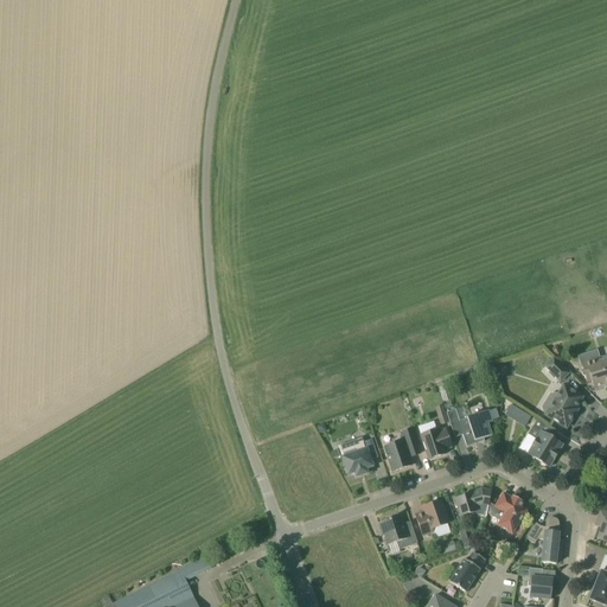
[(560,382),(568,374),(554,358),(545,366),(560,382)]
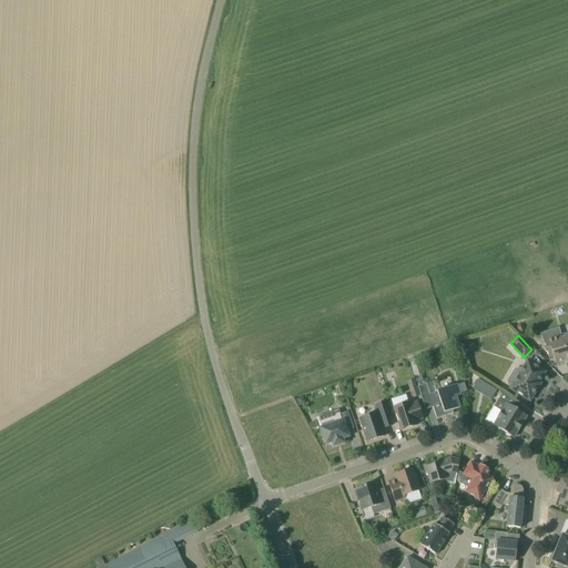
[(546,353),(548,352),(549,357),(554,356),(556,364),(565,361),(566,364),(567,363),(567,336),(560,340),(546,344),(545,344),(546,346),(545,346),(544,348),(545,352),(546,353)]
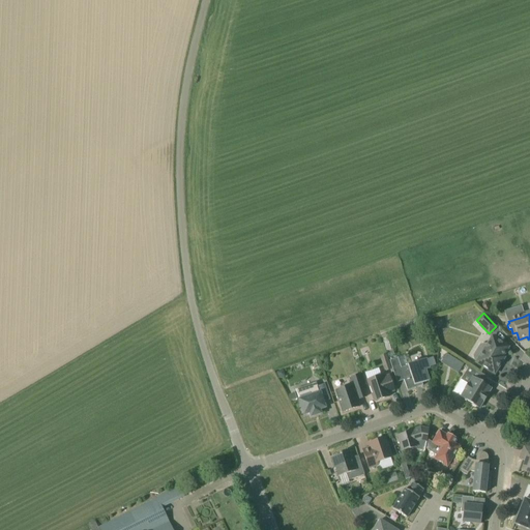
[(508,347),(492,336),(487,346),(484,344),(480,345),(477,349),(480,356),(476,363),(494,375),(504,358),(502,357),(508,347)]
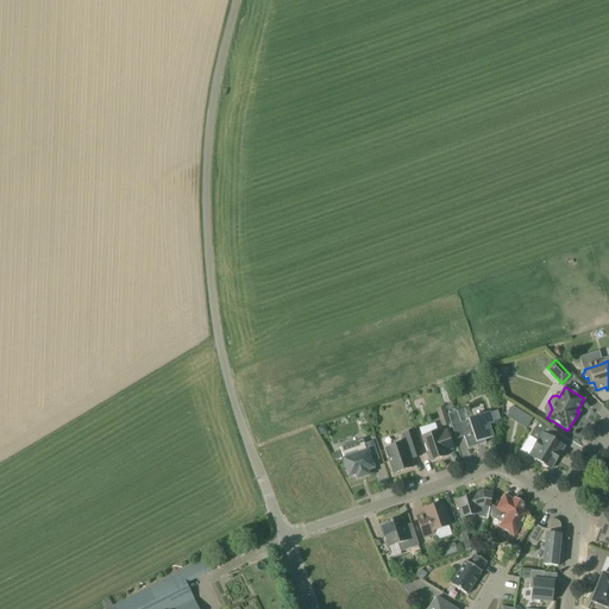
[(512,407),(509,413),(528,424),(532,419),(512,407)]
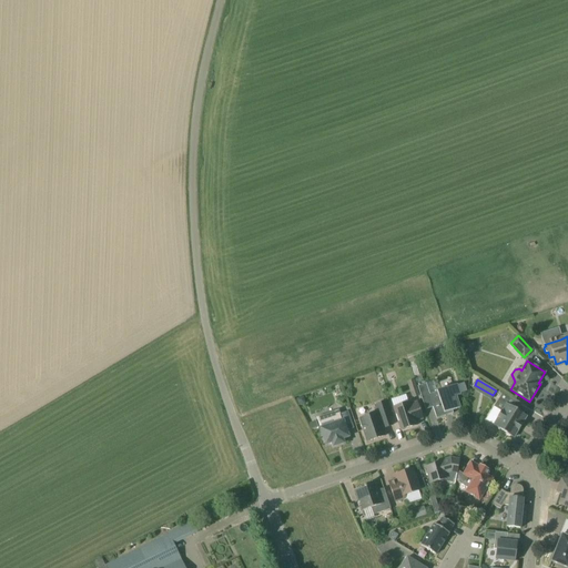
[(412,398),(418,396),(413,381),(407,383),(412,398)]
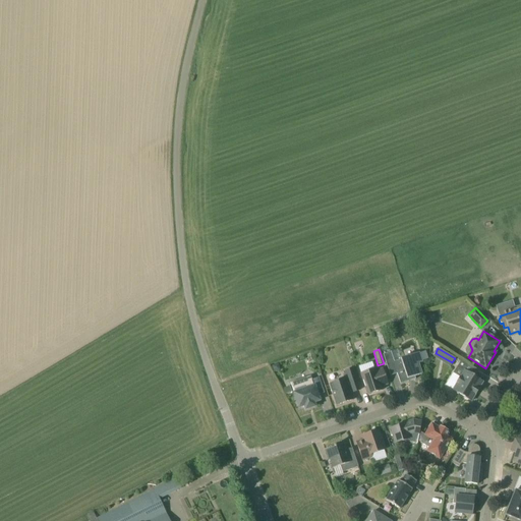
[(426,351),(419,353),(422,361),(429,358),(426,351)]
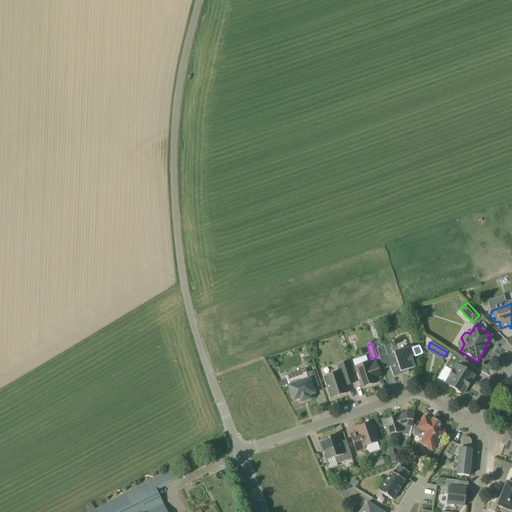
[(387,355),(384,346),(376,348),(383,370),(390,367),(394,378),(408,373),(408,370),(415,368),(412,357),(415,356),(415,355),(412,347),(412,346),(393,353),(394,353),(387,355)]
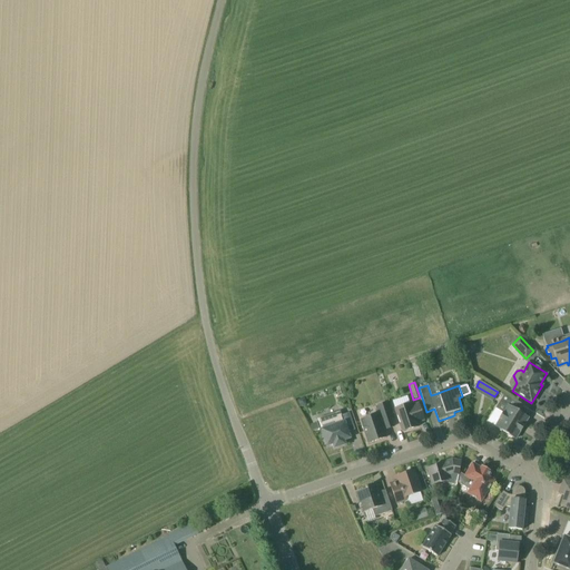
[(521,432),(524,426),(529,419),(519,413),(523,405),(504,394),(500,402),(507,406),(502,413),(499,419),(500,420),(495,426),(516,440),(520,432),(521,432)]
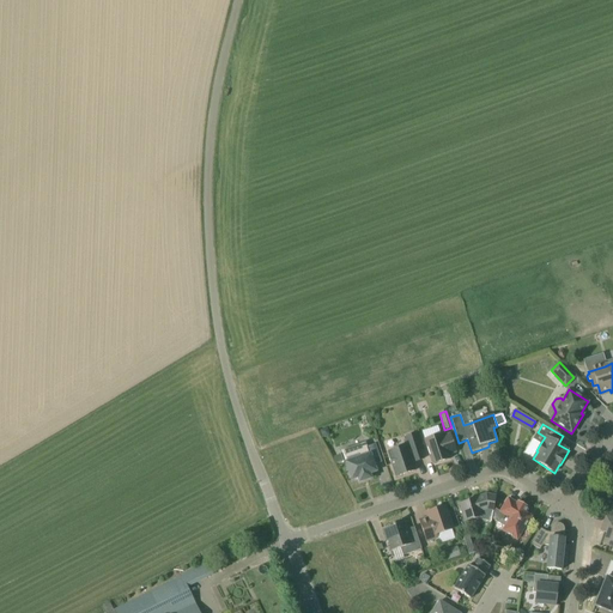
[(396,477),(416,471),(413,463),(423,459),(414,434),(404,438),(406,447),(388,453),(396,477)]
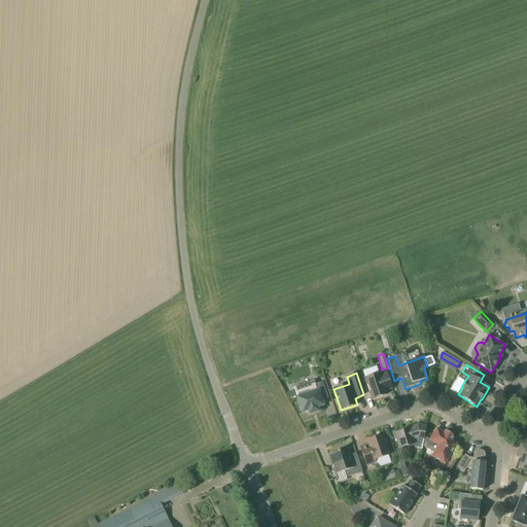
[(391,389),(386,374),(380,376),(380,374),(364,379),(372,399),(383,396),(382,392),(391,389)]
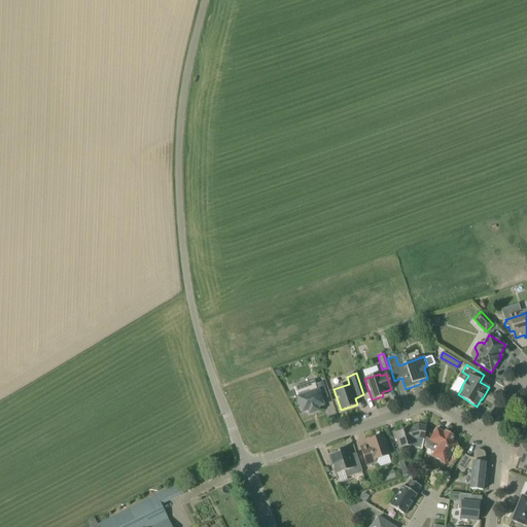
[(297,397),(303,413),(308,411),(310,415),(319,411),(318,408),(323,406),(321,399),(328,397),(323,382),(315,384),(314,381),(294,387),(297,397)]
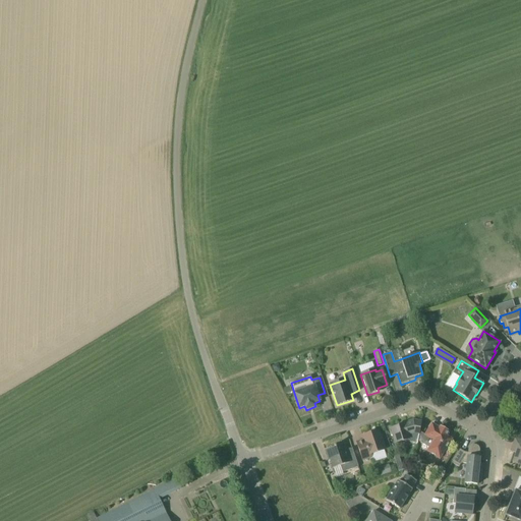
[(289,386),(283,389),(286,395),(292,393),(289,386)]
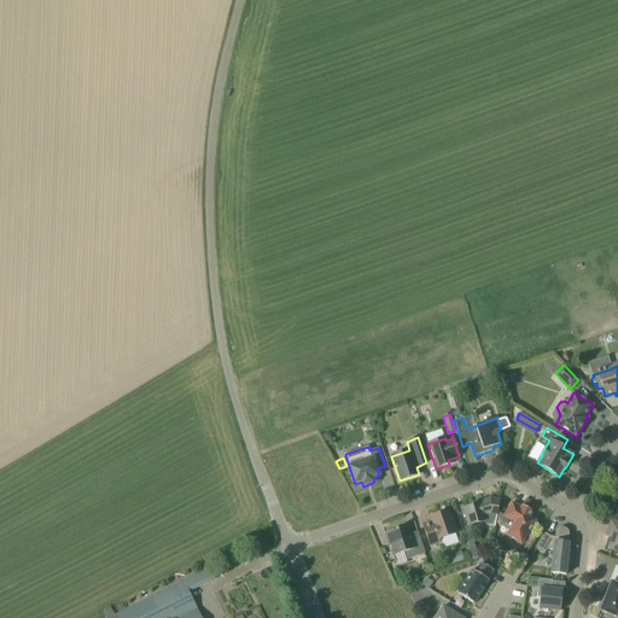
[(495,525),(497,516),(500,500),(490,499),(479,502),(479,505),(464,509),(468,526),(485,522),(487,523),(495,525)]
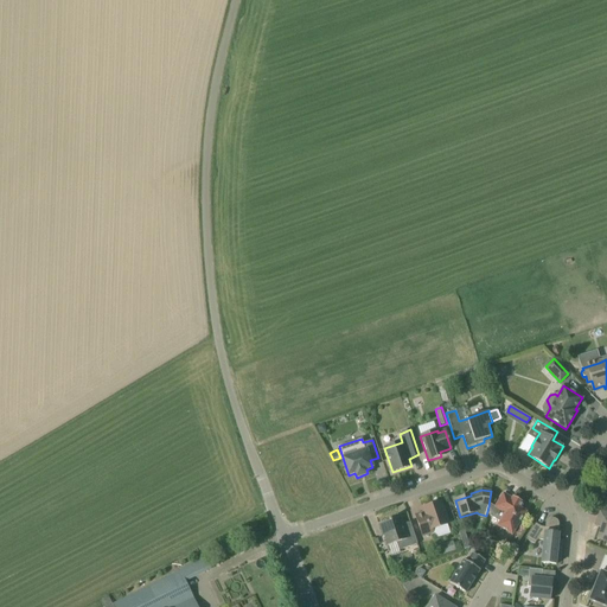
[(511,499),(503,494),(496,508),(505,513),(498,526),(511,535),(519,522),(525,512),(519,509),(523,503),(513,497),(511,499)]
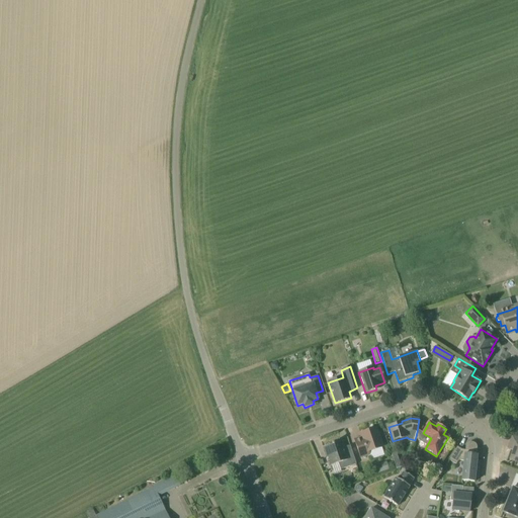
[(360,457),(369,454),(368,452),(382,447),(379,437),(379,436),(378,433),(377,432),(376,428),(364,432),(366,436),(354,440),(360,457)]
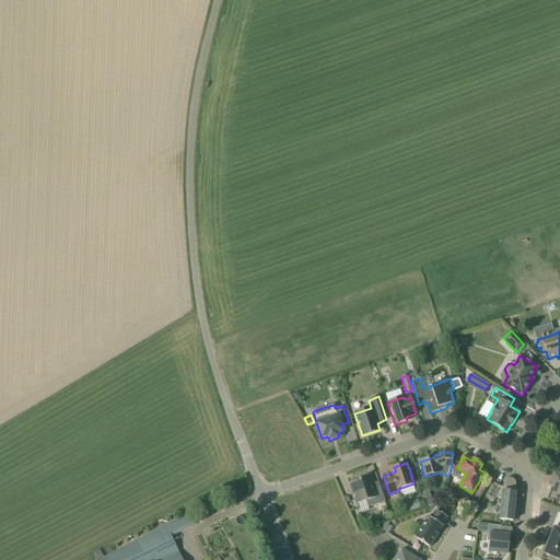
[(559,500),(559,474),(553,471),(550,480),(557,482),(551,497),(559,500)]
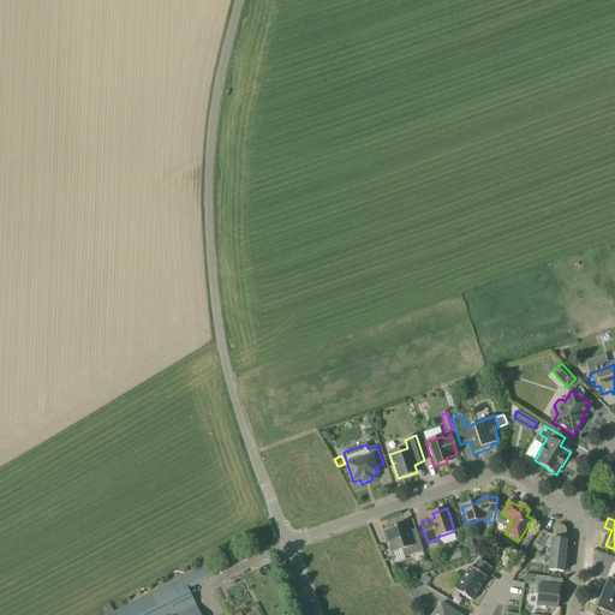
[(408,531),(405,523),(394,526),(395,529),(383,532),(388,544),(390,543),(393,553),(402,550),(405,557),(423,551),(416,529),(408,531)]
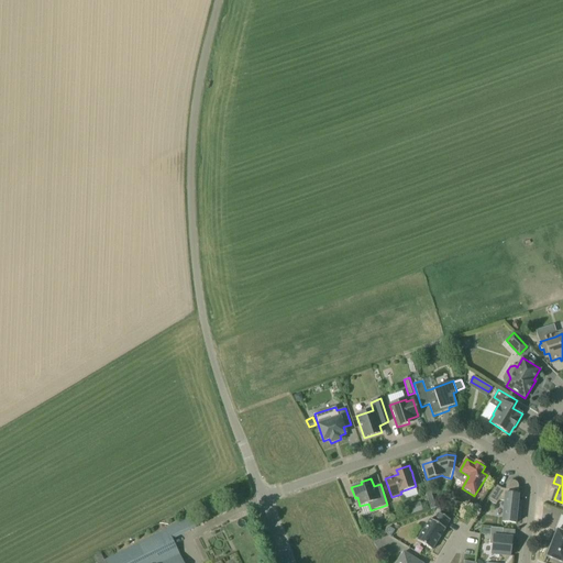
[(518,492),(518,487),(518,484),(516,482),(512,481),(510,482),(508,484),(507,486),(506,489),(501,489),(497,486),(487,500),(496,505),(498,500),(504,501),(501,522),(516,523),(519,495),(517,495),(517,492),(518,492)]
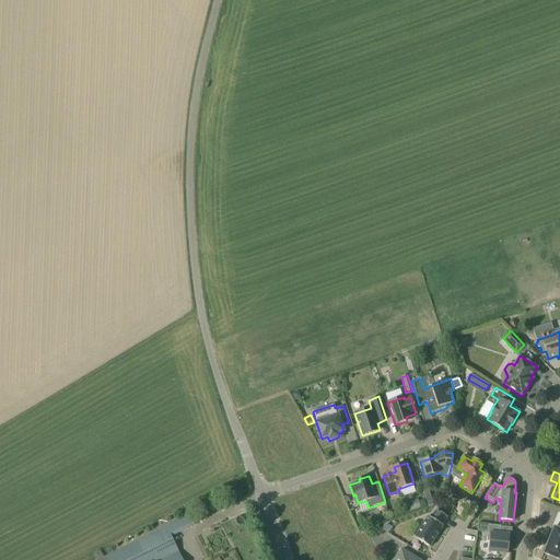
[(433,500),(432,499),(429,489),(423,491),(429,506),(438,503),(435,499),(433,500)]
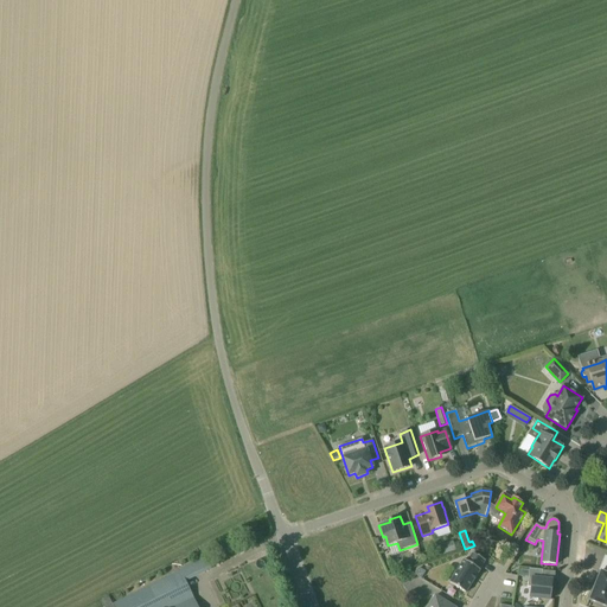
[(453,541),(442,544),(445,554),(455,550),(453,541)]
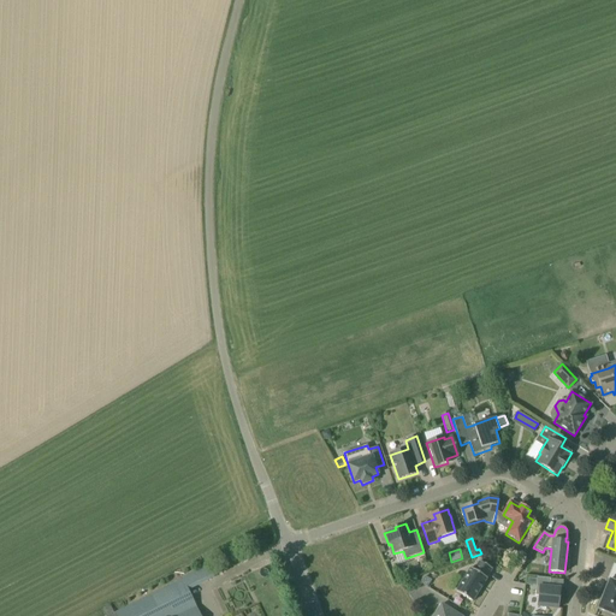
[(486,578),(492,568),(480,561),(474,570),(471,568),(456,591),(473,602),(487,578),(486,578)]
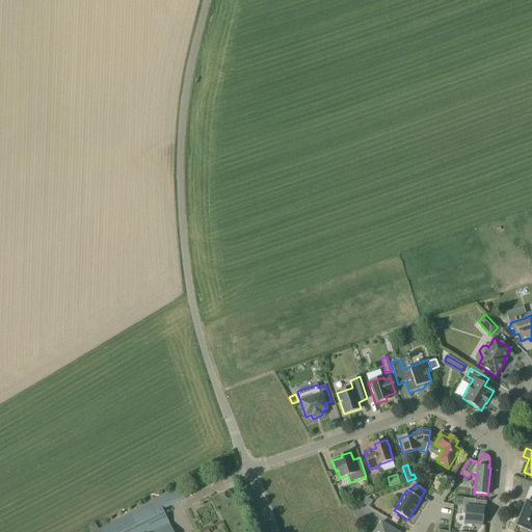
[(173,531),(162,509),(185,498),(181,489),(158,501),(99,530),(95,523),(89,526),(91,531),(173,531)]
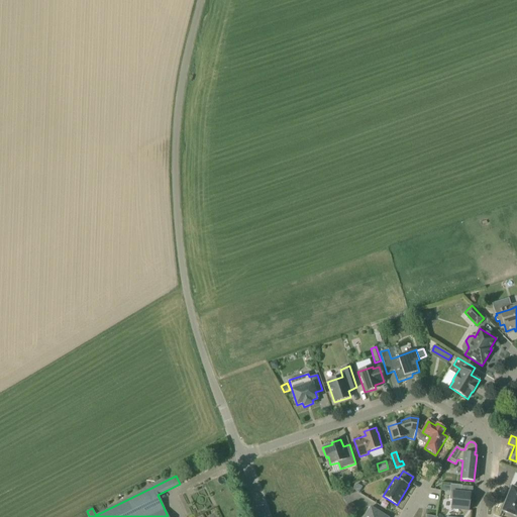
[(358,493),(363,487),(356,484),(353,489),(358,493)]
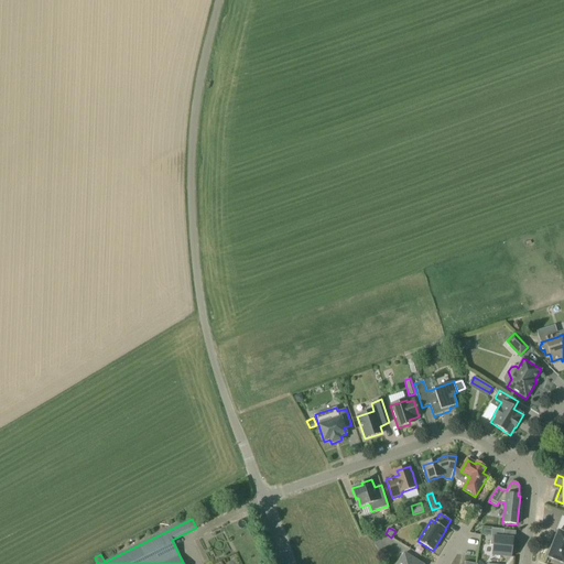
[(511,557),(513,539),(503,538),(503,530),(491,529),(490,545),(492,545),(492,555),(511,557)]
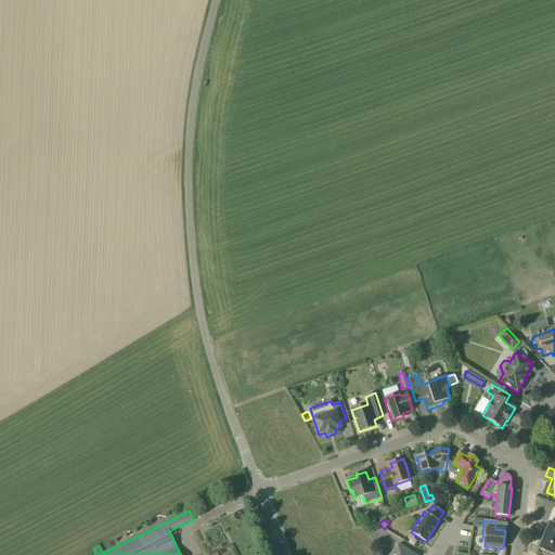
[(554,554),(554,525),(550,524),(546,532),(545,532),(542,541),(543,541),(540,550),(554,554)]
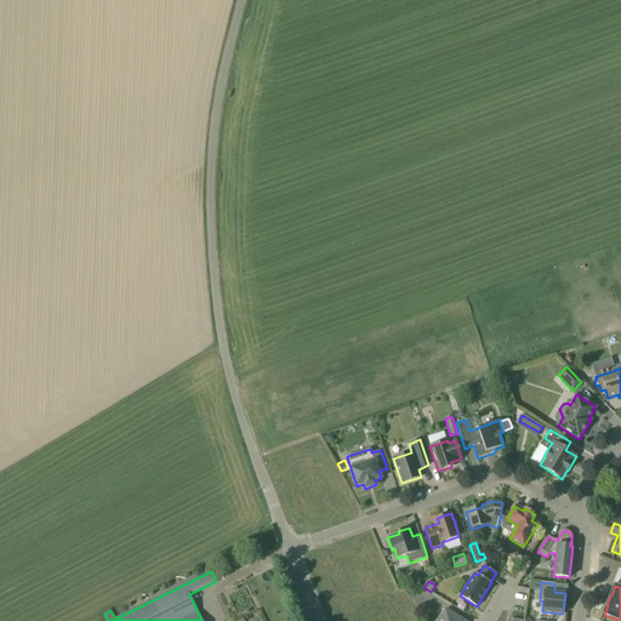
[(463,620),(445,609),(437,620),(463,620)]
